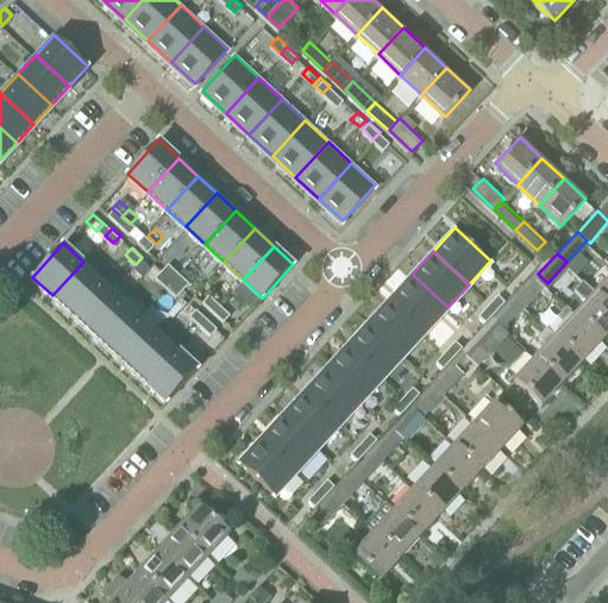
[(83,262),(52,295),(70,313),(101,280),(83,262)]
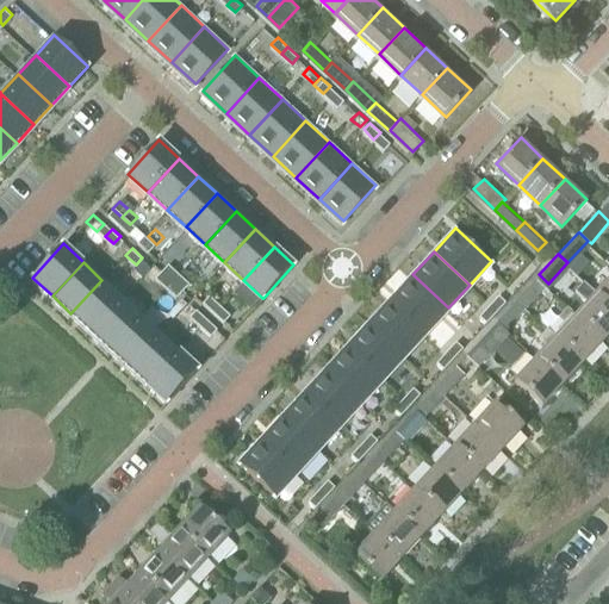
[(186,269),(178,262),(171,269),(179,278),(186,269)]
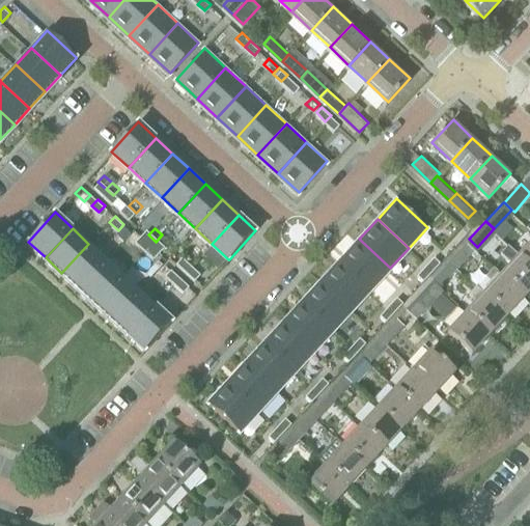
[(156,242),(148,234),(142,242),(149,248),(156,242)]
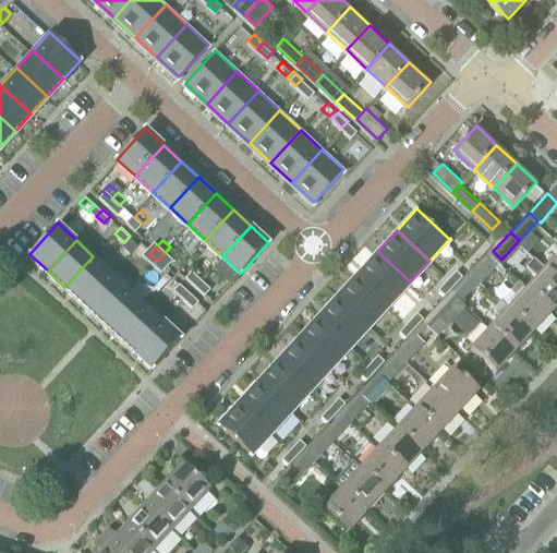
[(178,254),(170,247),(164,254),(171,261),(178,254)]
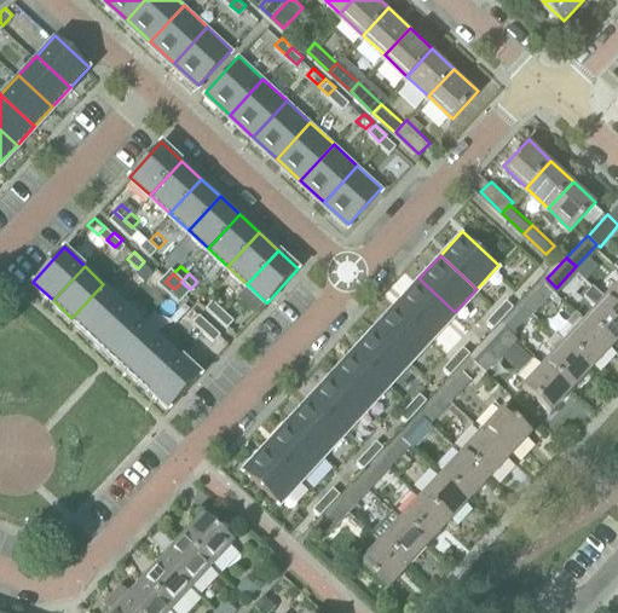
[(419,278),(397,302),(433,335),(455,312),(419,278)]
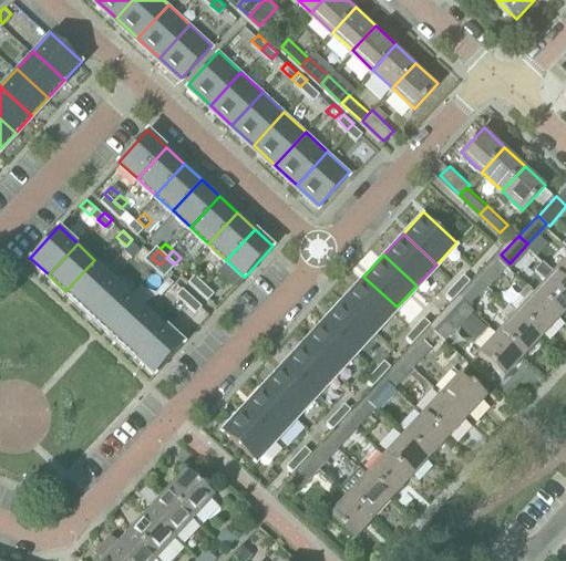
[(490,283),(510,263),(501,255),(482,276),(490,283)]
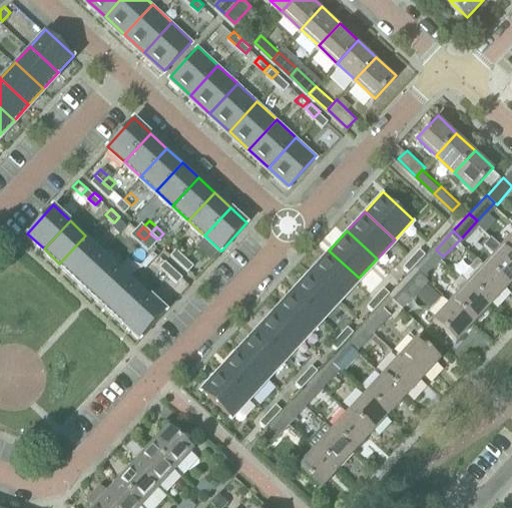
[(157,239),(150,233),(144,239),(151,246),(157,239)]
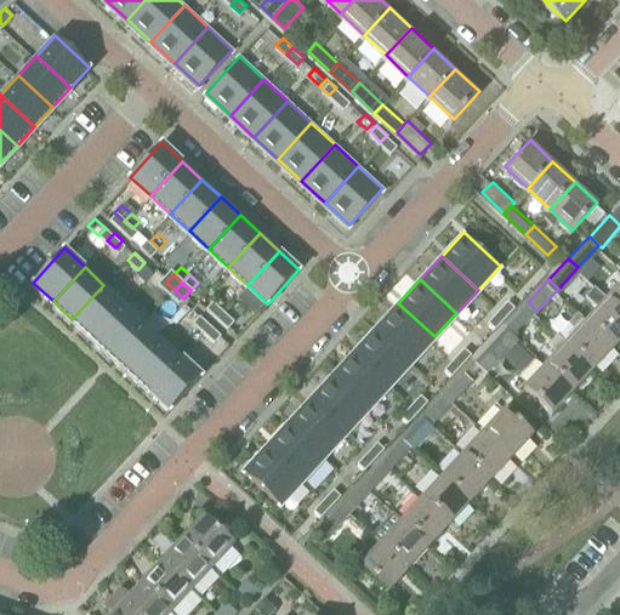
[(599,307),(589,318),(616,343),(619,340),(619,307),(609,296),(596,284),(585,294),(599,307)]
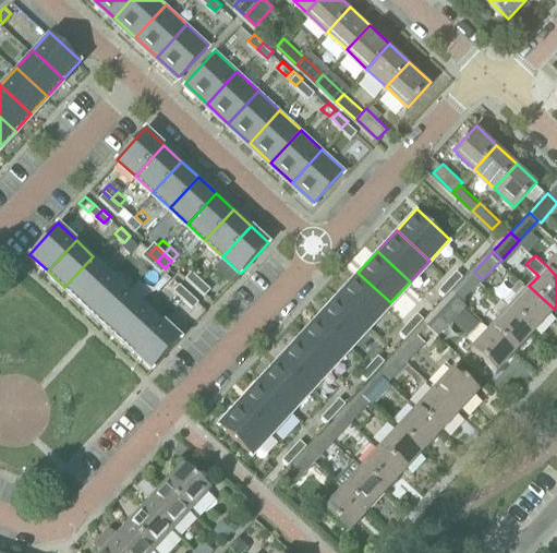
[(556,255),(547,266),(556,276),(556,255)]
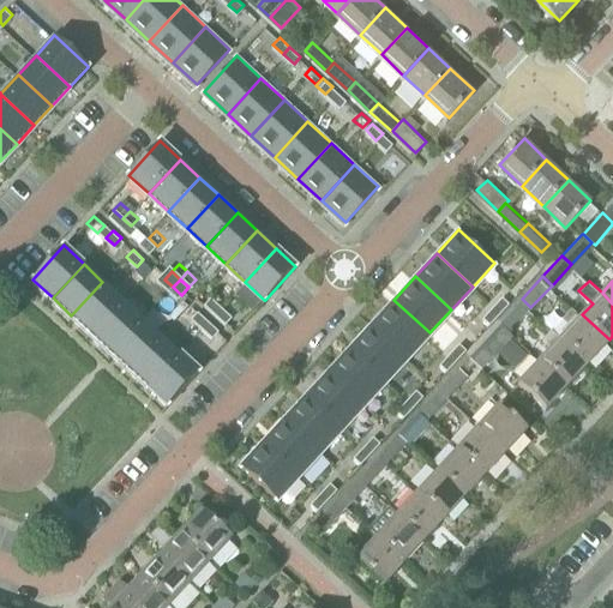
[(102,282),(71,315),(90,332),(121,299),(102,282)]
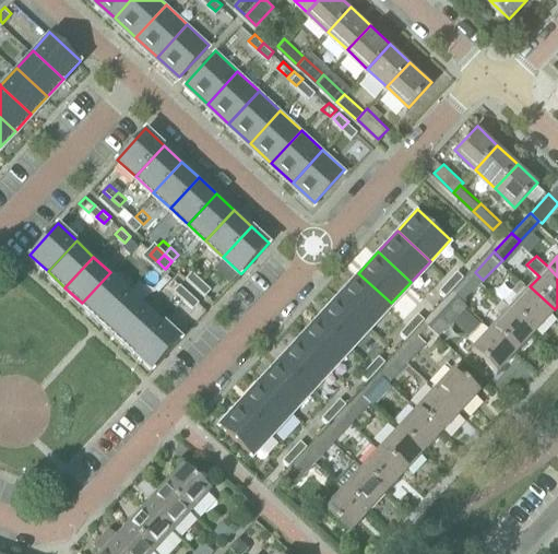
[(208,273),(200,266),(192,272),(201,280),(208,273)]
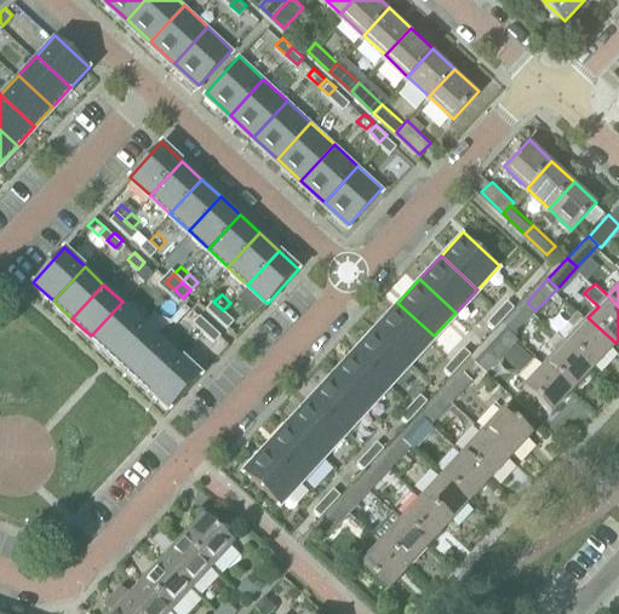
[(508,298),(498,309),(505,315),(515,304),(508,298)]
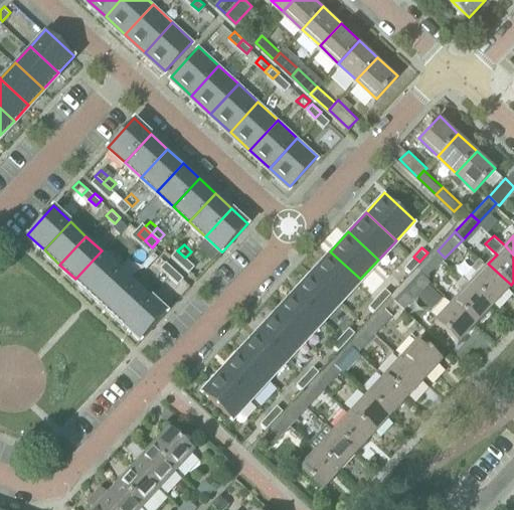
[(102,250),(75,279),(92,294),(118,266),(102,250)]
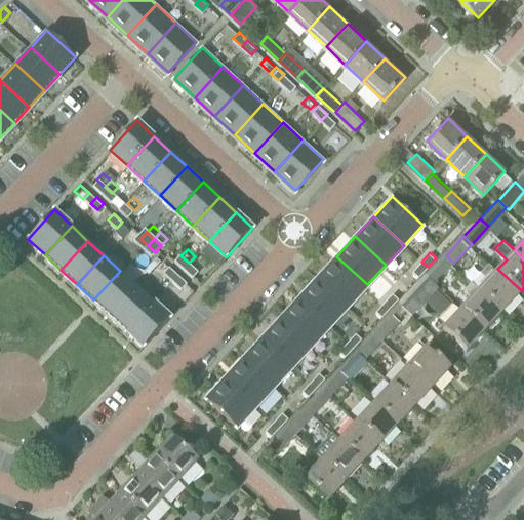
[(202,263),(195,256),(189,263),(196,269),(202,263)]
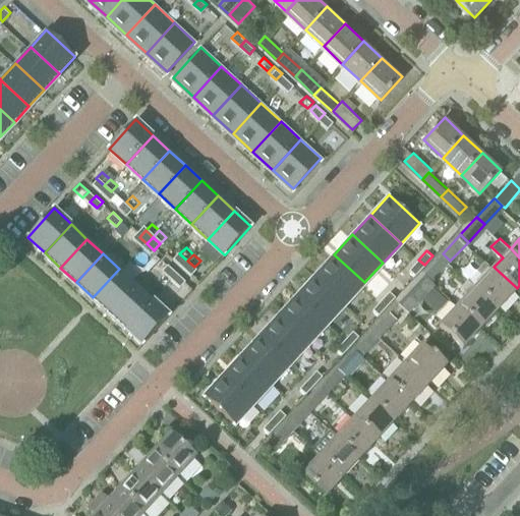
[(334,254),(315,274),(346,302),(364,282),(334,254)]
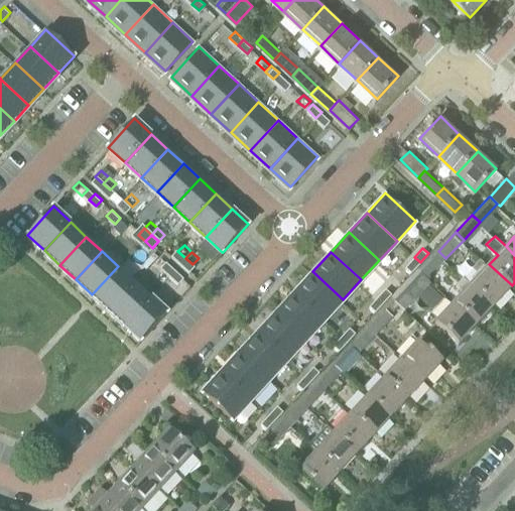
[(414,257),(406,266),(412,271),(420,262),(414,257)]
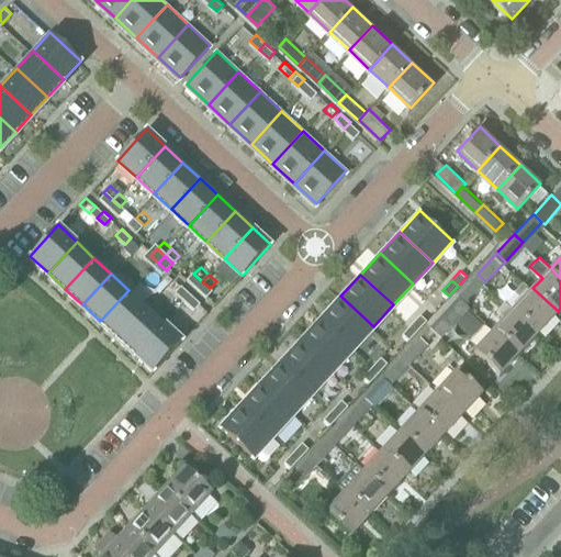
[(524,297),(514,308),(539,331),(558,311),(533,288),(531,289),(523,280),(515,289),(524,297)]
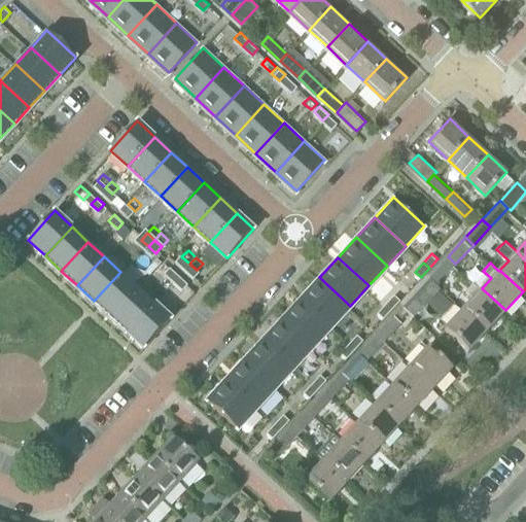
[(170,266),(165,272),(173,280),(179,274),(170,266)]
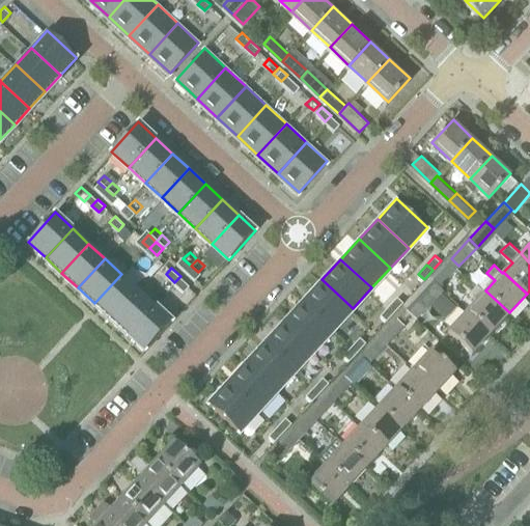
[(121,274),(94,303),(111,319),(138,289),(121,274)]
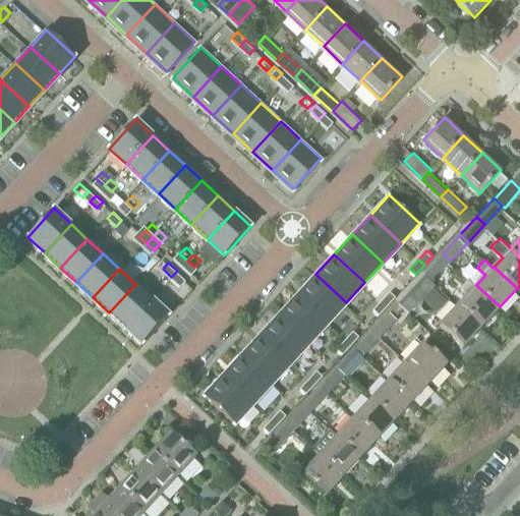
[(177,271),(171,277),(180,285),(186,279),(177,271)]
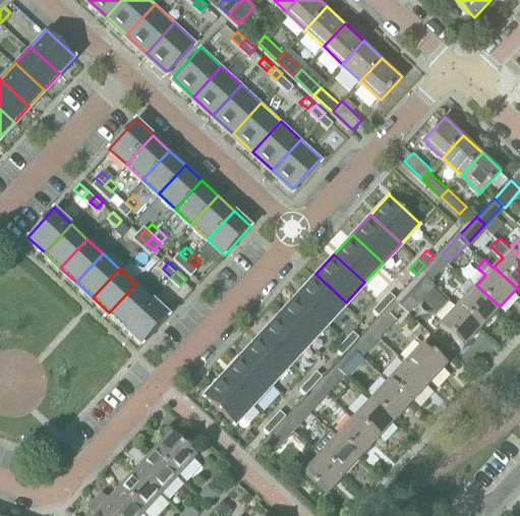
[(315,274),(297,294),(328,322),(346,302),(315,274)]
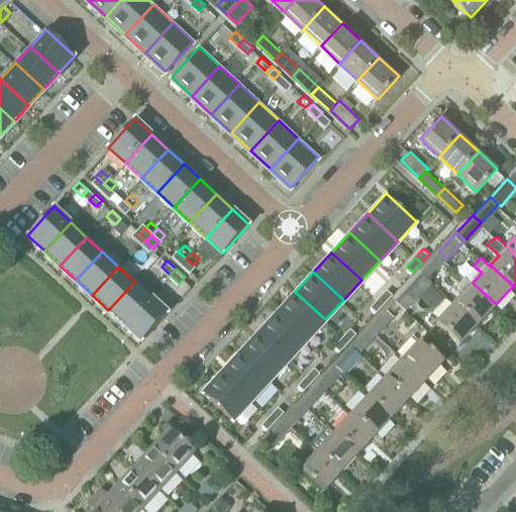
[(466,291),(455,301),(479,322),(496,304),(473,283),(473,284),(465,276),(457,284),(466,291)]
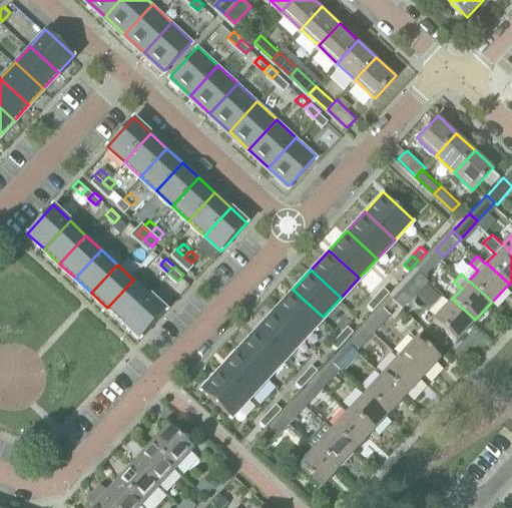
[(133,280),(107,308),(123,323),(149,295),(133,280)]
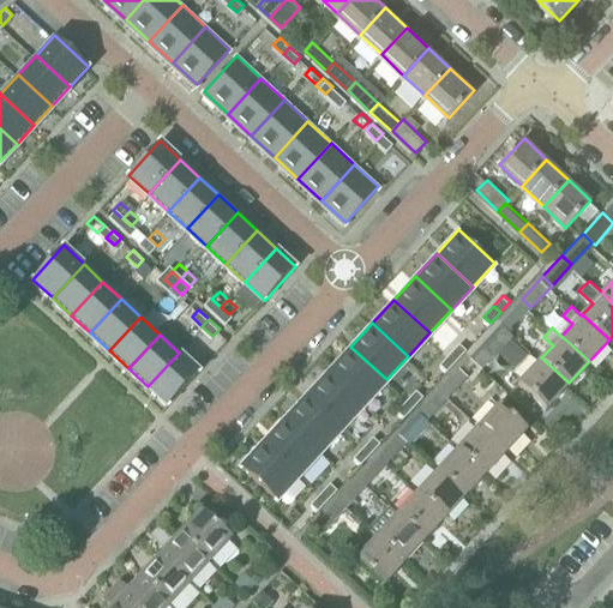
[(460,342),(450,353),(457,359),(467,348),(460,342)]
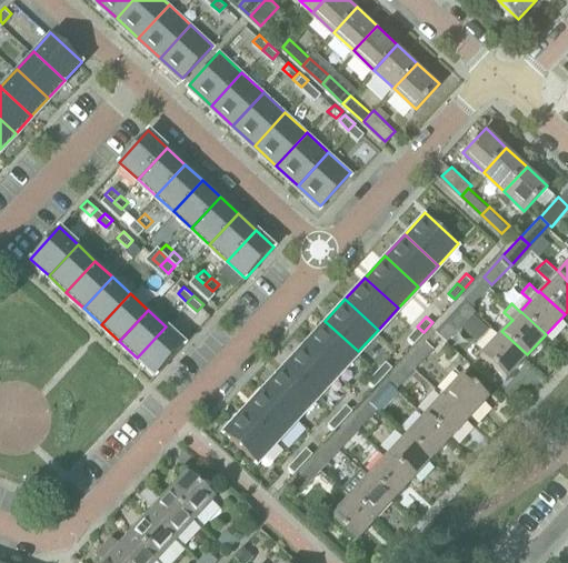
[(325,321),(305,342),(338,373),(358,351),(325,321)]
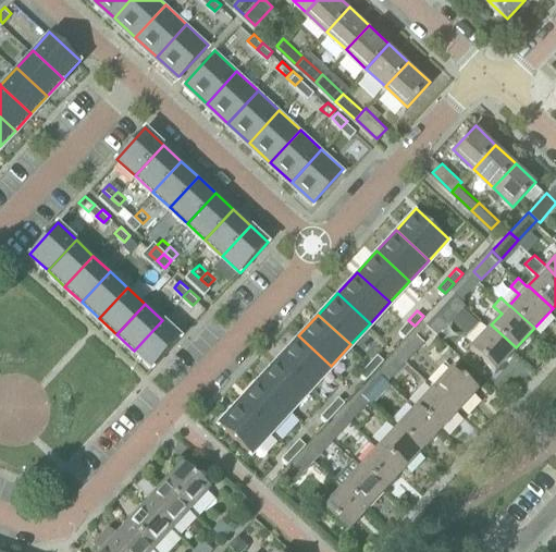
[(162,320),(134,351),(152,367),(181,336),(162,320)]
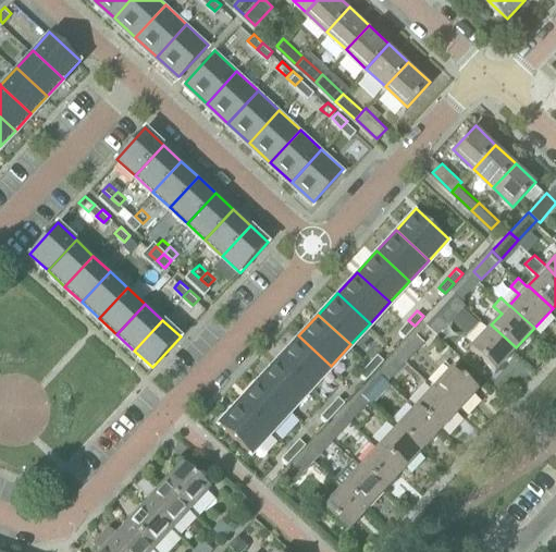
[(408,320),(399,329),(406,335),(415,326),(408,320)]
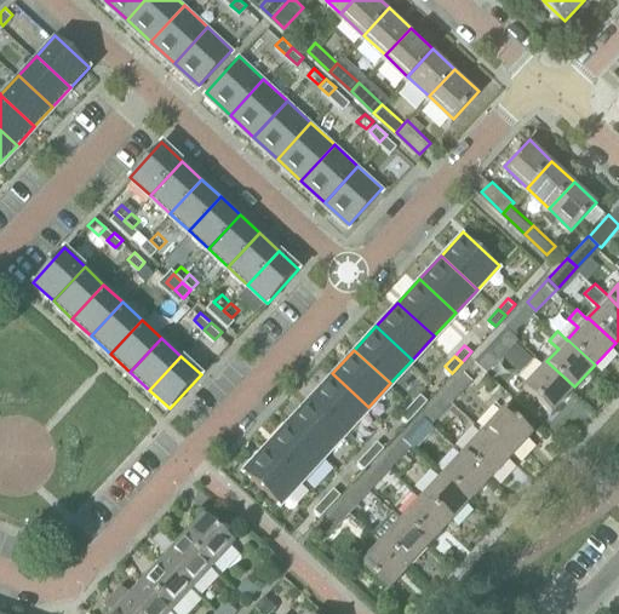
[(534,356),(515,376),(525,385),(552,411),(574,386),(546,361),(544,365),(534,356)]
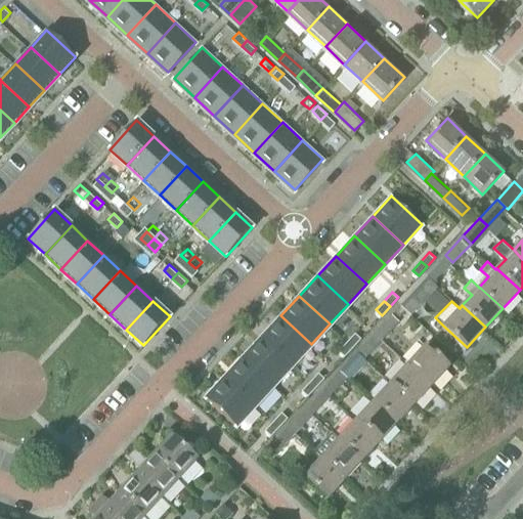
[(376,331),(383,338),(400,319),(392,312),(376,331)]
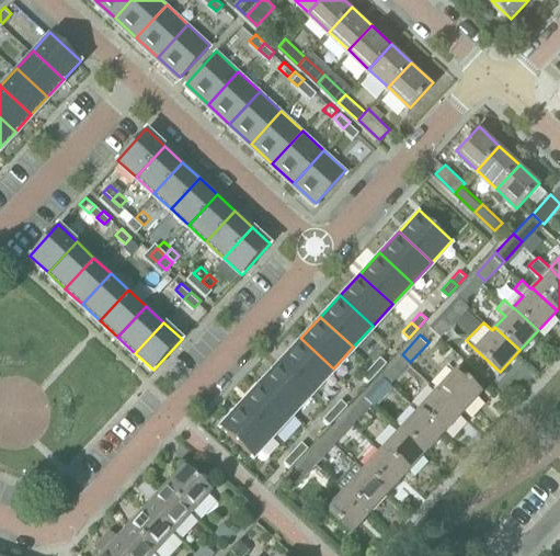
[(300,338),(281,360),(313,389),(333,369),(300,338)]
